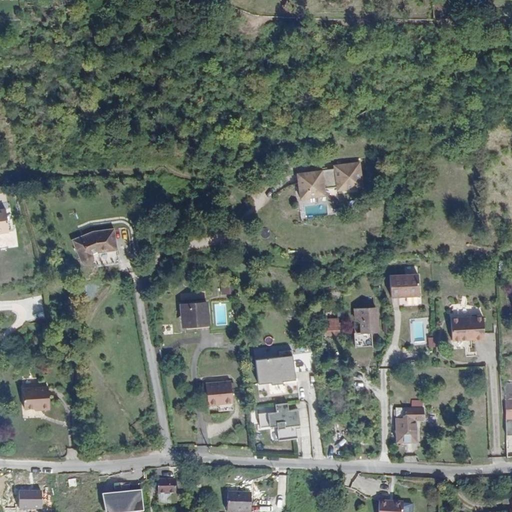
[(451,22),(440,22),(441,38),(452,37),(451,22)]
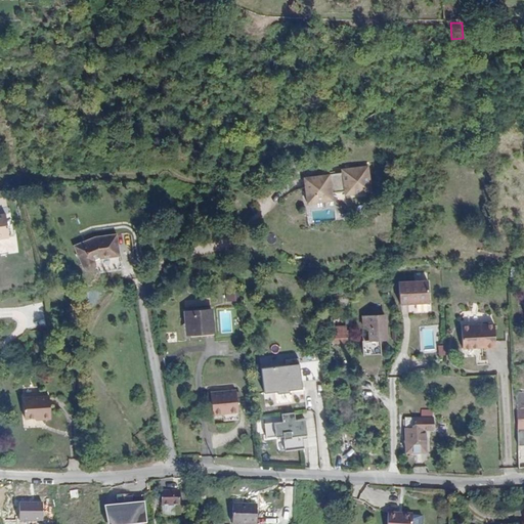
[(347,198),(362,195),(373,194),(372,184),(375,183),(373,169),(362,170),(345,172),(345,176),(317,178),(306,180),(309,206),(318,205),(335,203),(334,195),(347,193),(347,198)]
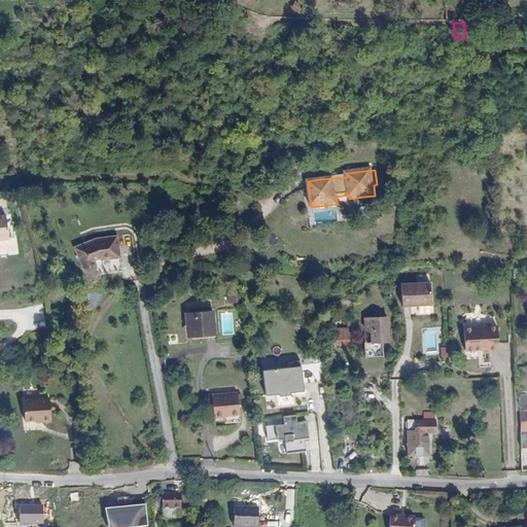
[(10,219),(0,220),(0,243),(2,243),(3,246),(14,244),(10,219)]
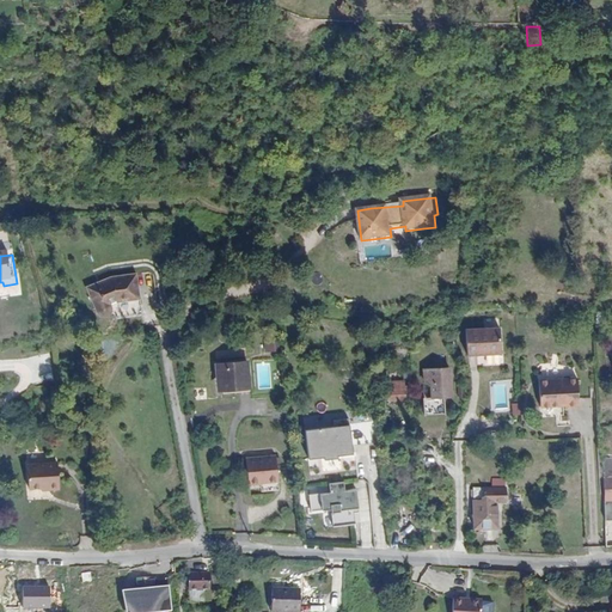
[(144,311),(145,317),(147,317),(141,276),(134,277),(139,311),(144,311)]
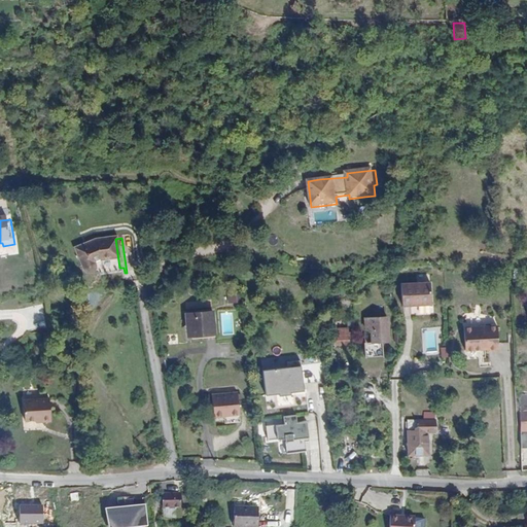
[(102,272),(104,272),(109,271),(119,268),(115,239),(101,241),(97,243),(102,272)]
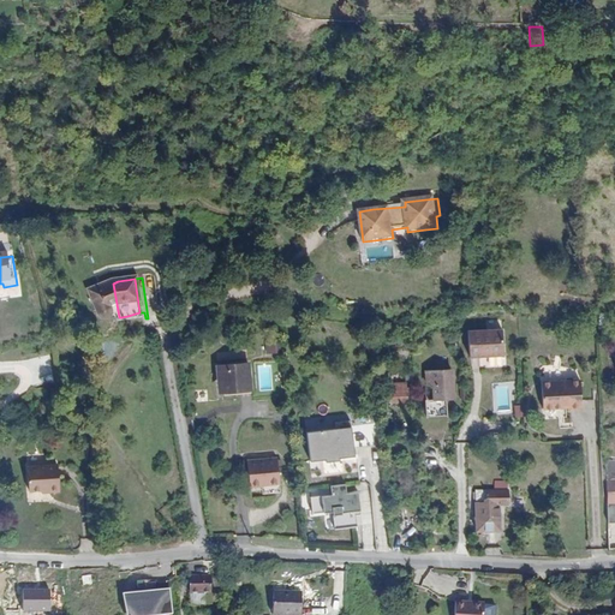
[(106,317),(108,320),(119,317),(113,284),(94,291),(102,311),(106,317)]
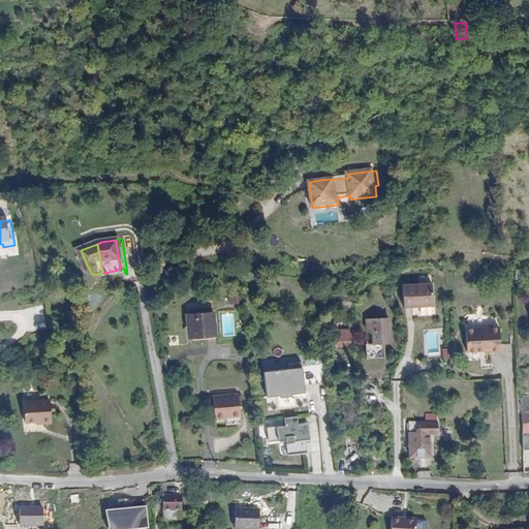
[(432,306),(431,284),(402,285),(403,307),(432,306)]
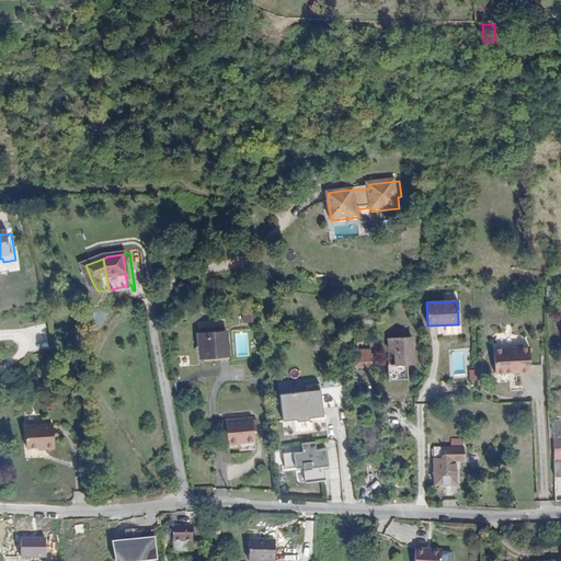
[(258,322),(258,313),(243,315),(244,323),(258,322)]
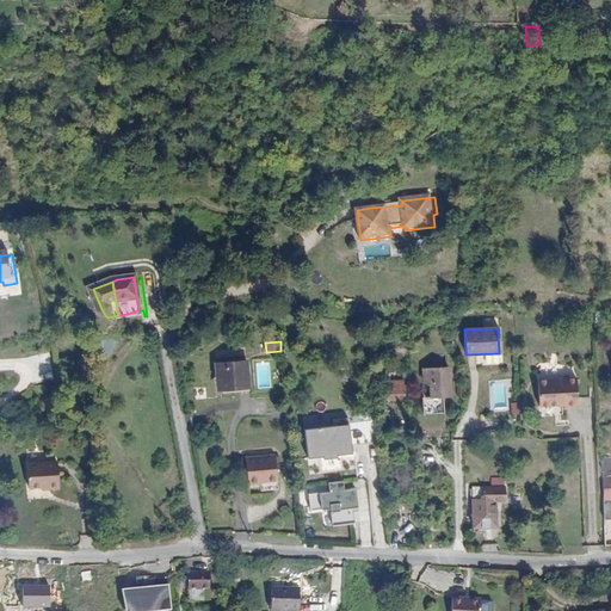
[(247,386),(246,362),(214,364),(215,378),(221,377),(221,388),(247,386)]
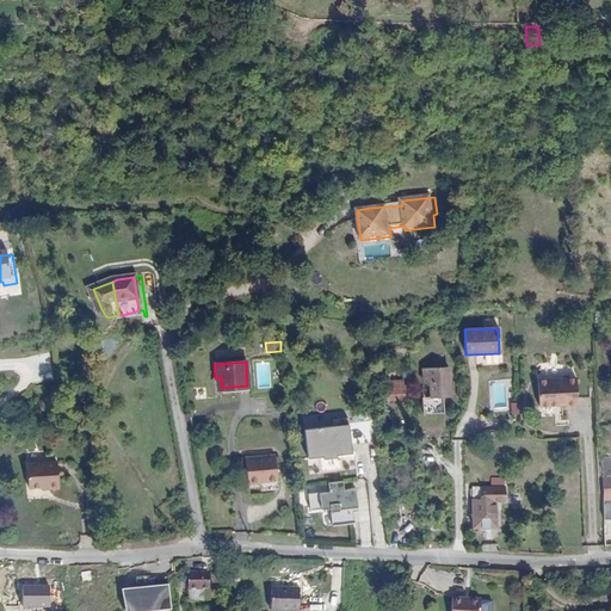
[(430,383),(431,395),(438,395),(450,394),(449,378),(440,378),(439,368),(423,369),(424,383),(430,383)]
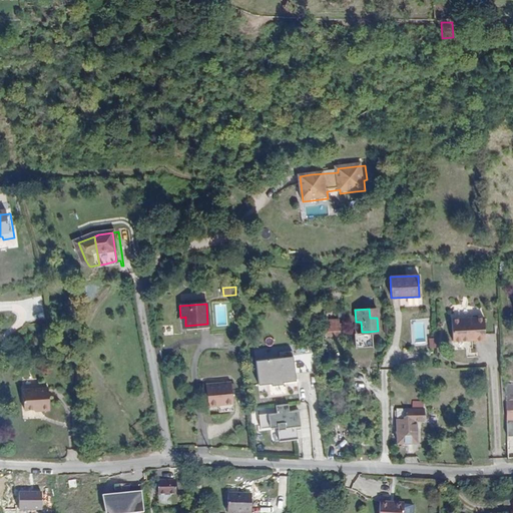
[(483,319),(450,321),(451,342),(484,340),(483,319)]
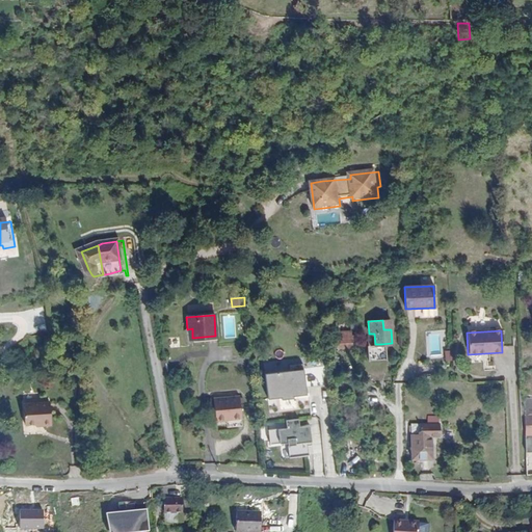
[(349,335),(349,331),(336,333),(337,346),(356,345),(355,335),(349,335)]
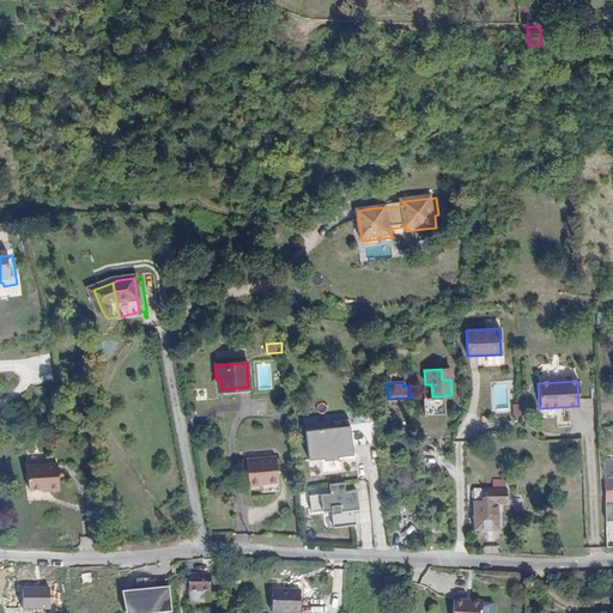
[(507,383),(493,384),(497,408),(510,406),(507,383)]
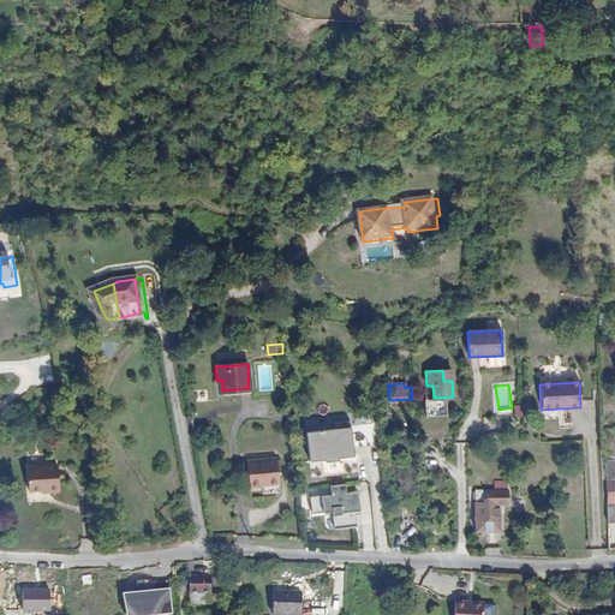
[(353,453),(352,446),(350,423),(350,418),(333,421),(334,427),(305,429),(308,458),(323,457),(323,459),(338,458),(338,455),(353,453)]
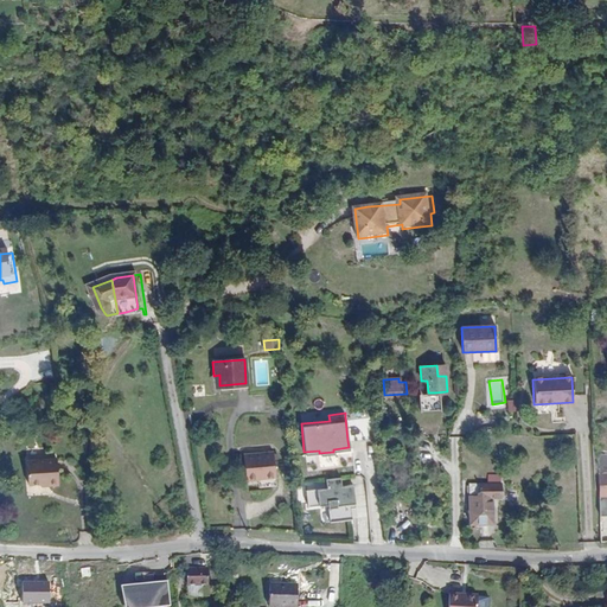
[(372,415),(345,417),(347,440),(368,439),(366,427),(374,427),(372,415)]
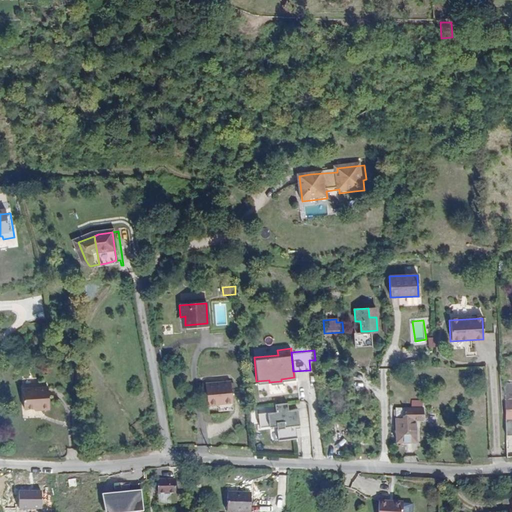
[(217,401),(221,401),(221,402),(231,401),(229,380),(204,383),(207,404),(217,403),(217,401)]
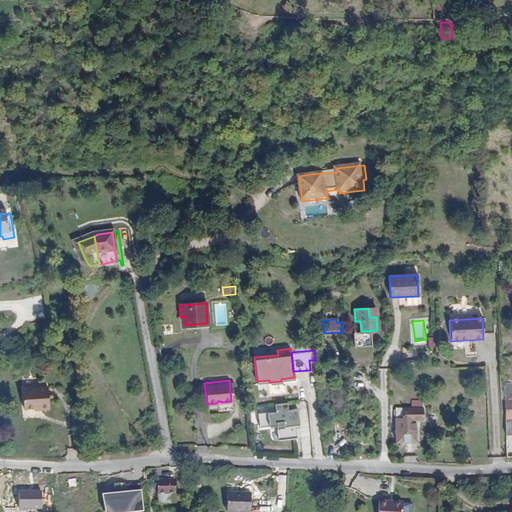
[(286,385),(263,385),(263,393),(286,393),(286,385)]
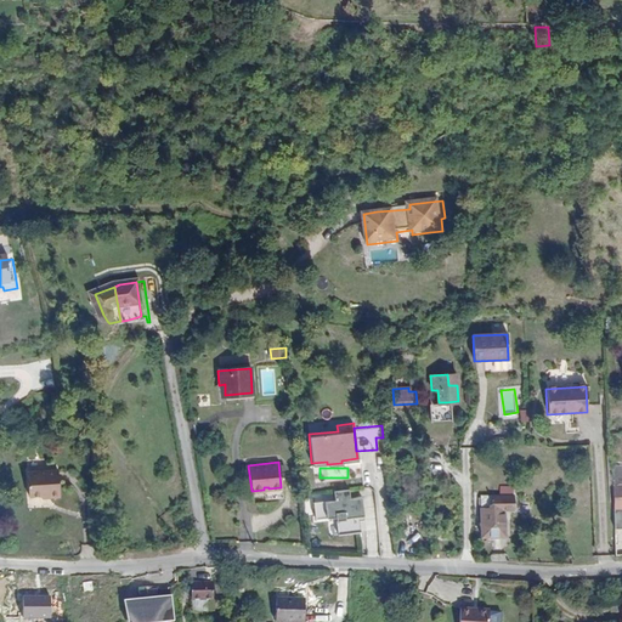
[(54,497),(54,501),(64,501),(62,473),(34,473),(35,497),(46,498),(54,497)]
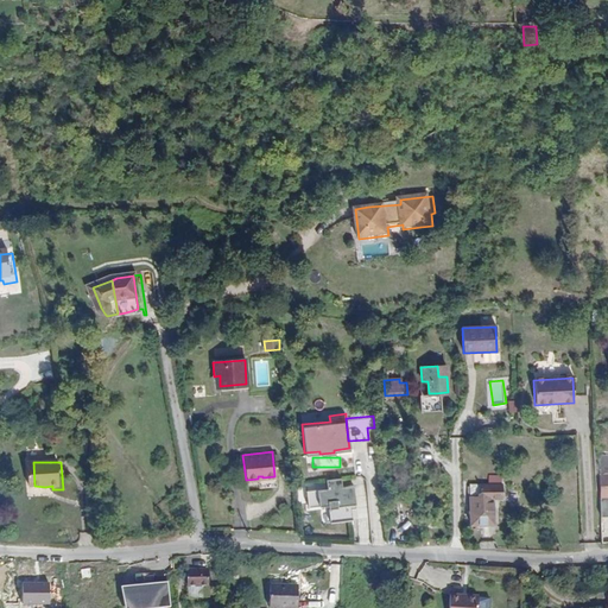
[(328,488),(308,491),(309,508),(329,506),(330,520),(358,518),(354,486),(343,487),(343,479),(327,480),(328,488)]
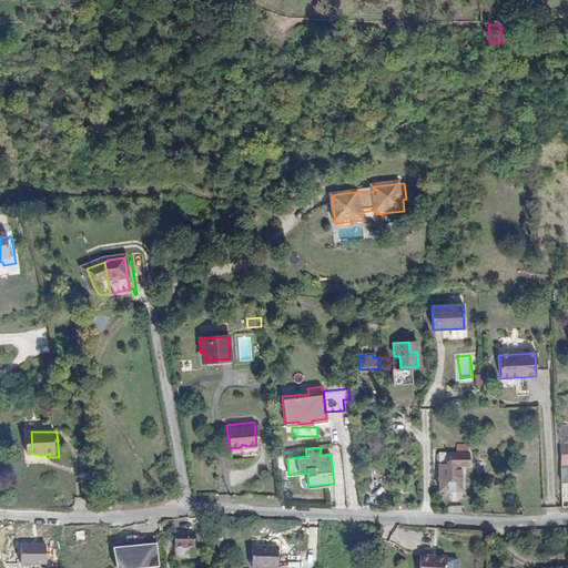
[(467,452),(438,453),(438,490),(459,490),(459,465),(467,465),(467,452)]
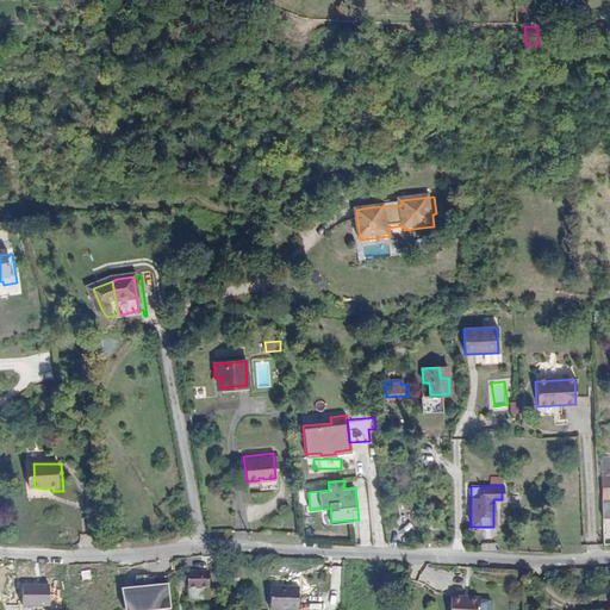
[(439,528),(437,509),(425,510),(427,529),(439,528)]
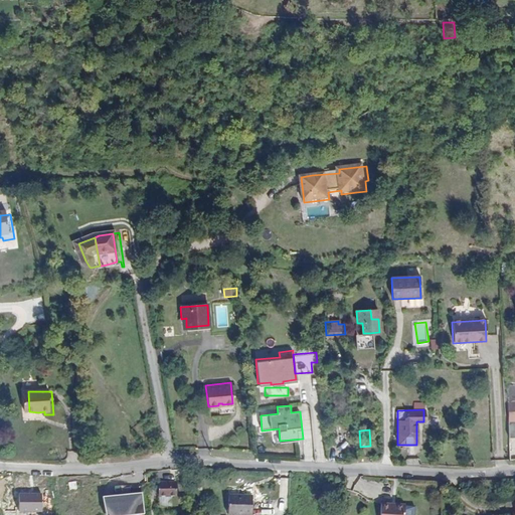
[(334,432),(326,432),(327,445),(334,444),(334,432)]
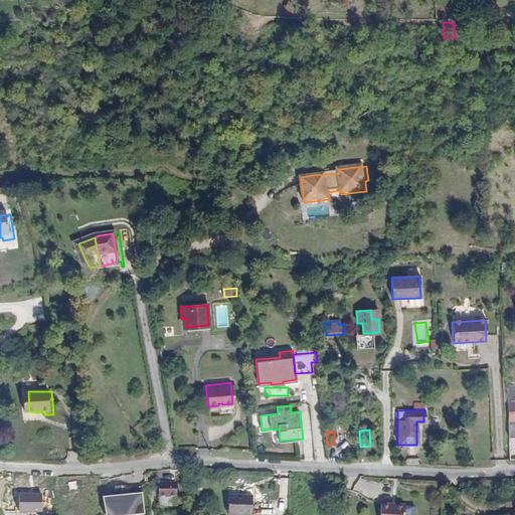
[(157,479),(157,497),(174,497),(174,479),(157,479)]
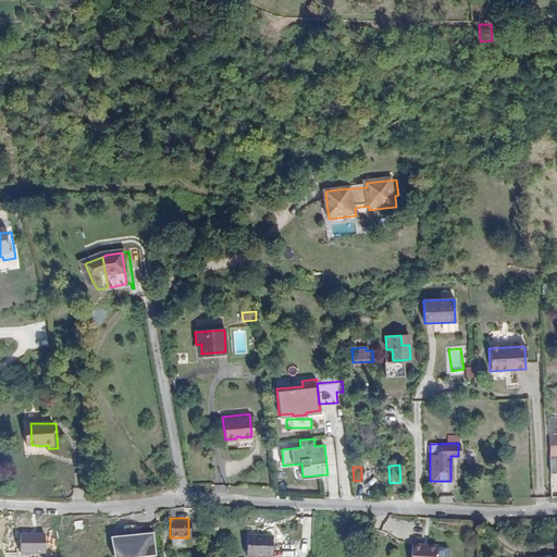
[(114,556),(157,556),(155,533),(113,539),(114,556)]
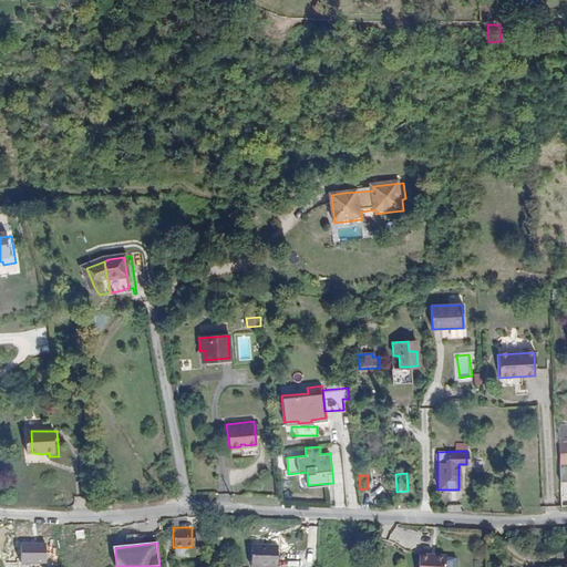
[(268,566),(276,566),(277,546),(251,545),(250,566),(268,566)]
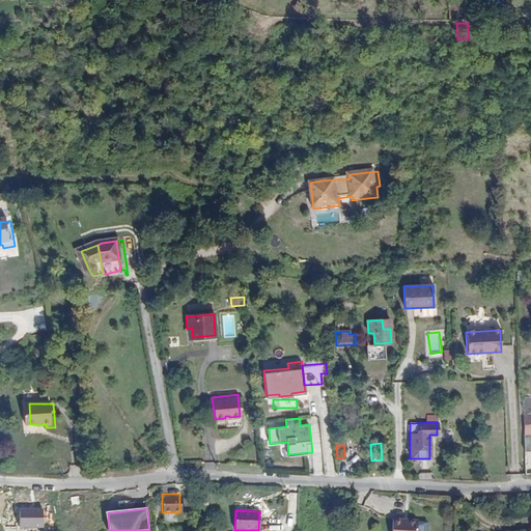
[(179,523),(179,512),(162,512),(162,523),(179,523)]
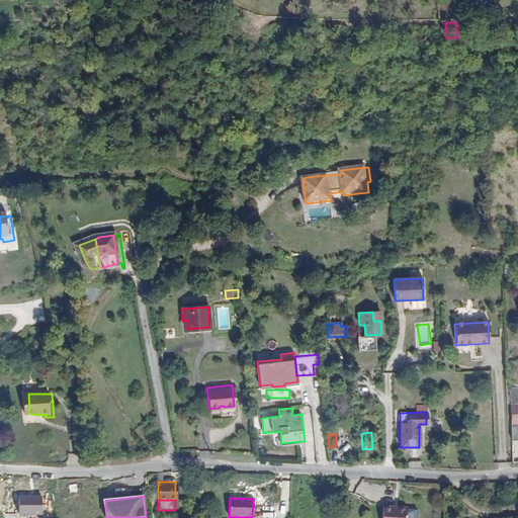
[(405,517),(406,508),(381,506),(380,517),(405,517)]
